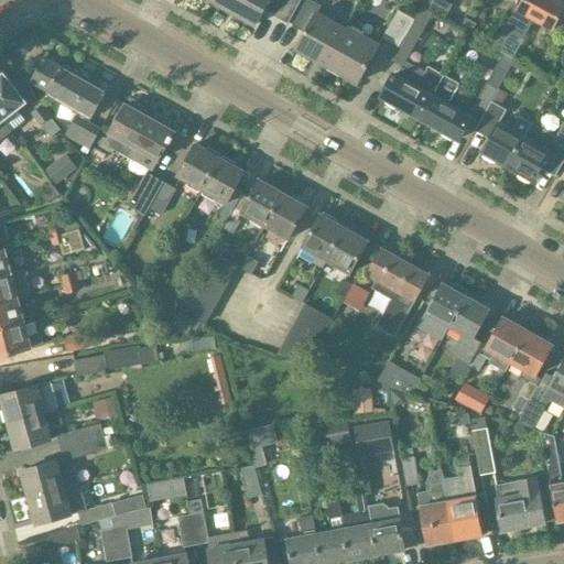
[(210,0),(240,17),(238,19),(250,25),(252,23),(255,24),(263,9),(273,14),(280,0),(210,0)]
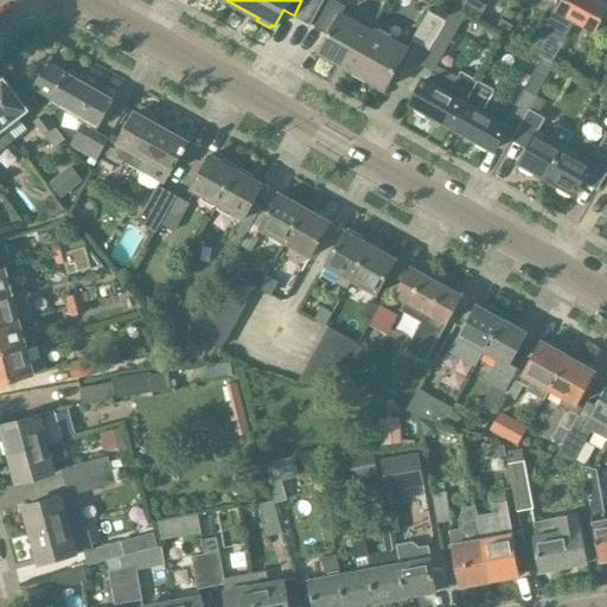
[(310,25),(323,0),(301,0),(294,16),(310,25)]
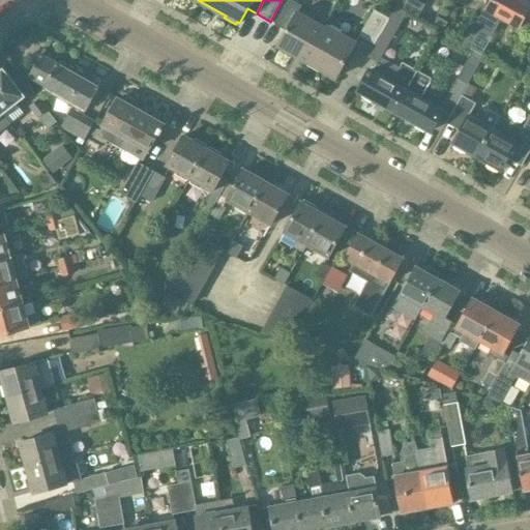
[(291,0),(287,0),(274,24),(286,30),(277,45),(306,61),(325,27),(298,11),(301,6),(291,0)]
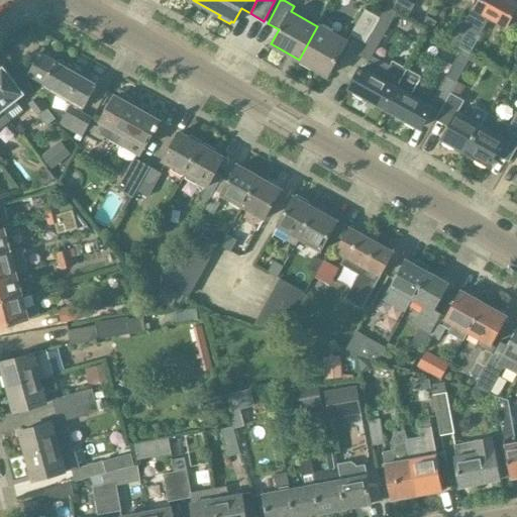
[(516,5),(516,1),(514,0),(478,0),(476,5),(474,8),(489,16),(506,26),(510,19),(516,5)]
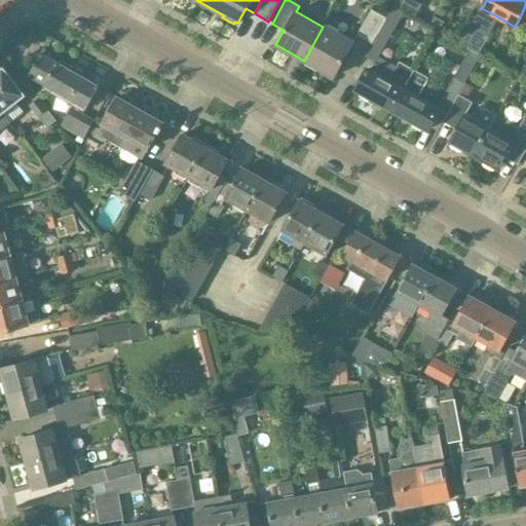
[(461,40),(459,44),(467,48),(478,30),(487,35),(497,16),(482,8),(484,5),(481,4),(472,21),(465,33),(461,40)]
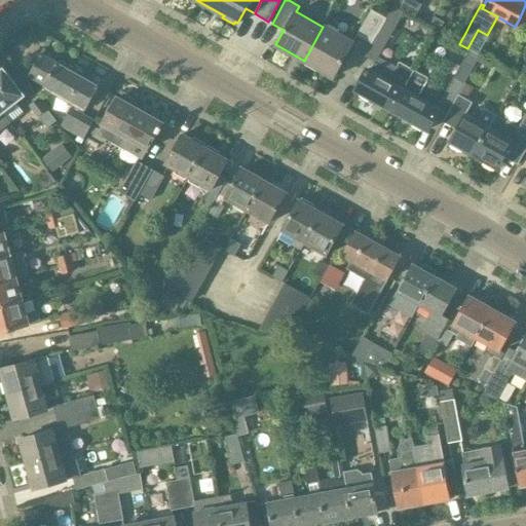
[(372,43),(364,57),(375,62),(375,63),(378,57),(403,13),(391,7),(387,14),(385,17),(371,43),(372,43)]
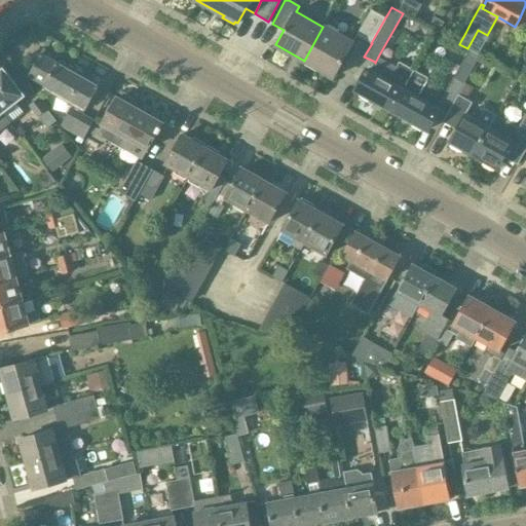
[(357,35),(371,43),(385,17),(371,9),(357,35)]
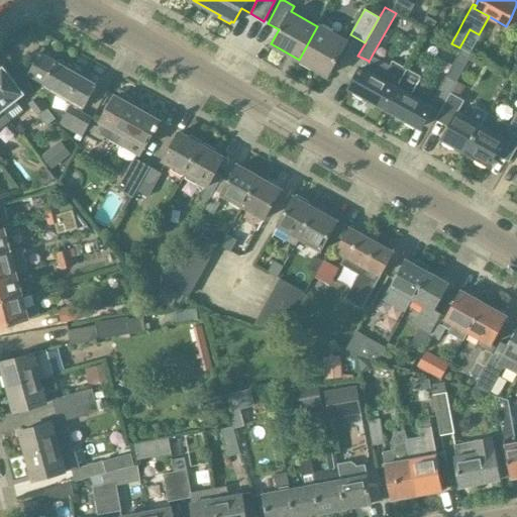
[(319,24),(317,26),(299,60),(328,76),(347,40),(319,24)]
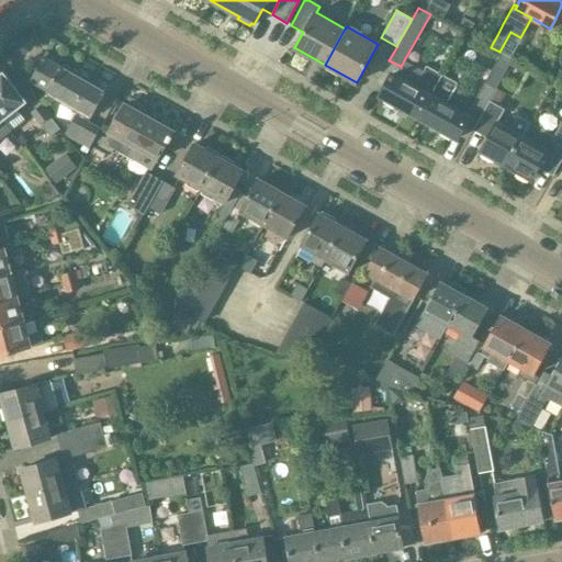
[(505,74),(513,59),(502,53),(494,67),(505,74)]
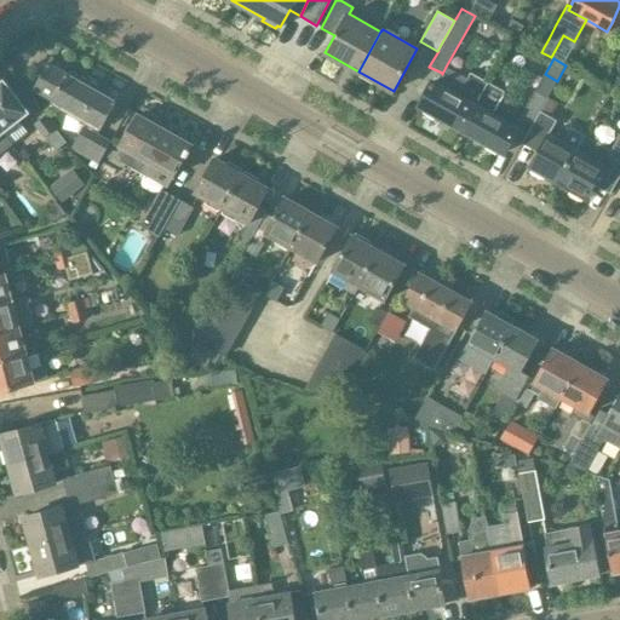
[(102,126),(116,102),(49,64),(34,89),(52,98),(102,126)]
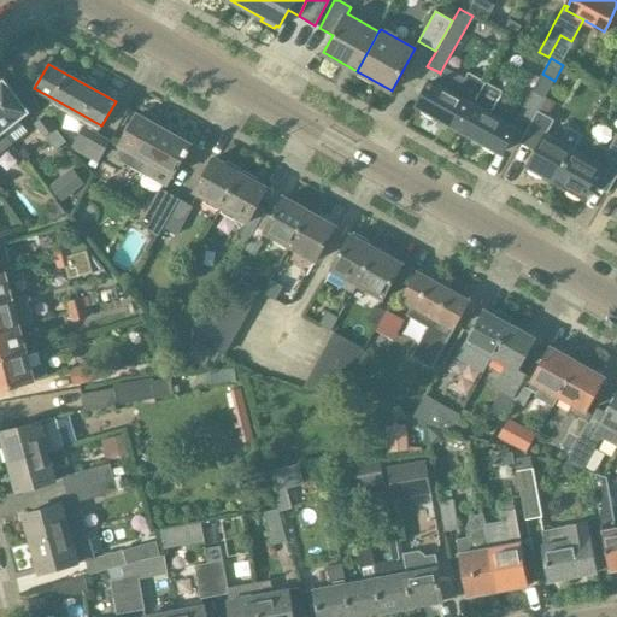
[(430,81),(417,105),(423,107),(421,111),(434,117),(435,115),(459,128),(485,82),(468,72),(465,78),(444,66),(440,74),(440,72),(434,83),(430,81)]
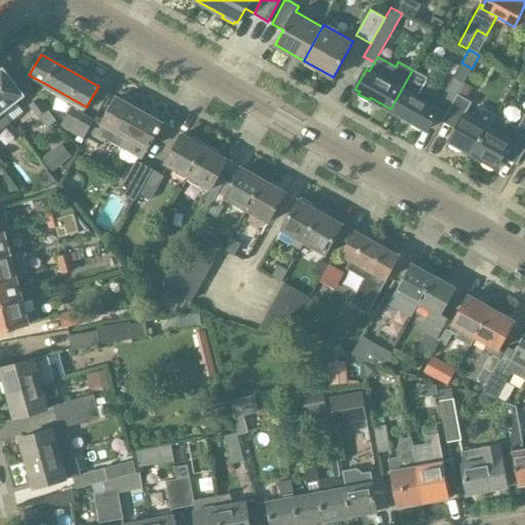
[(3,66),(0,68),(0,108),(3,112),(26,94),(3,66)]
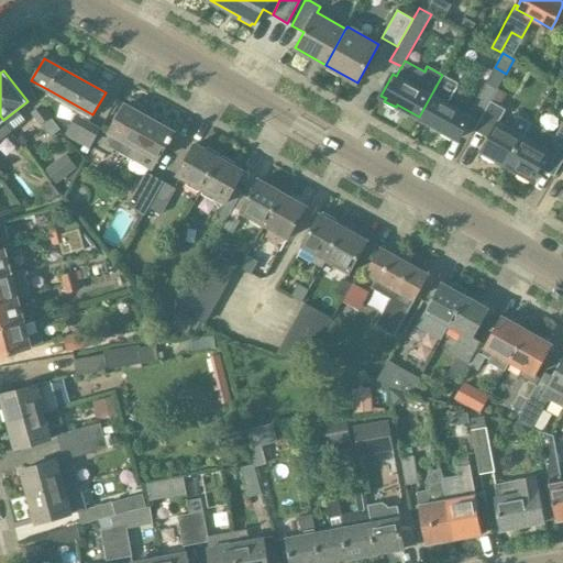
[(442,75),(419,117),(443,130),(441,133),(452,139),(454,136),(457,139),(470,117),(448,103),(459,84),(442,75)]
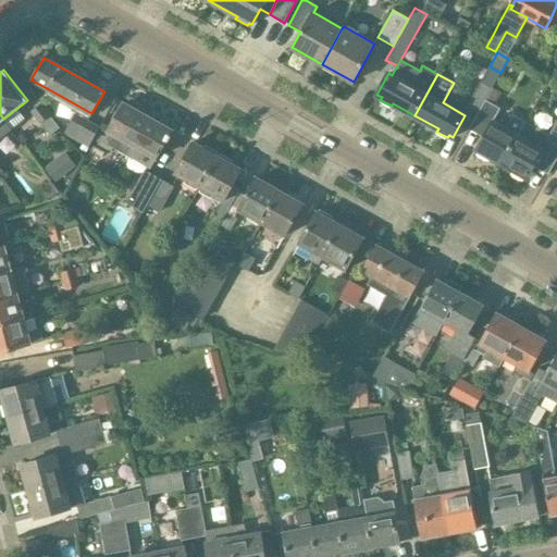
[(481,81),(467,106),(478,111),(479,112),(485,100),(493,88),(493,87),(481,81)]
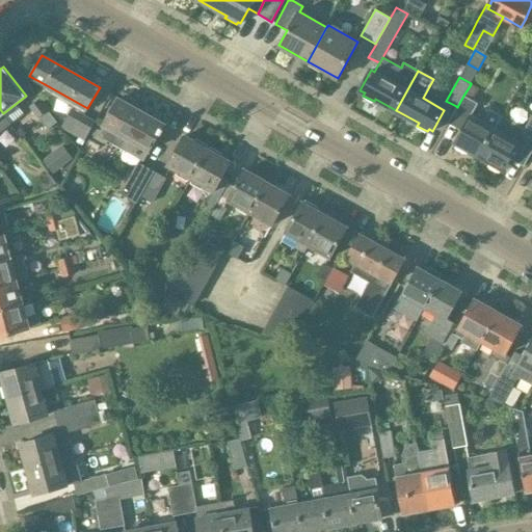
[(448,124),(460,130),(453,142),(478,157),(501,116),(489,110),(483,122),(472,115),(477,104),(463,96),(457,107),(448,124)]
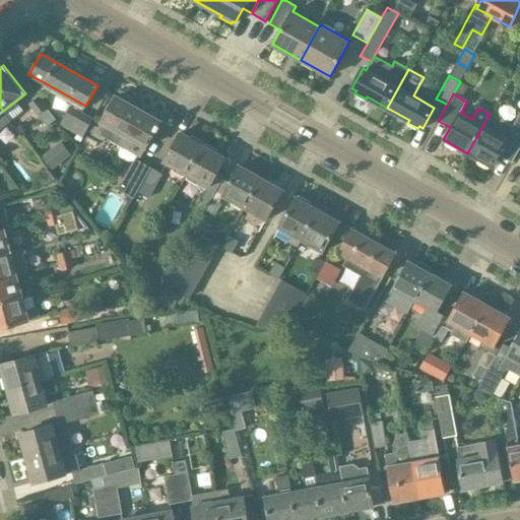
[(116,96),(95,131),(141,156),(160,120),(158,119),(158,118),(150,113),(149,114),(127,102),(127,103),(116,96)]
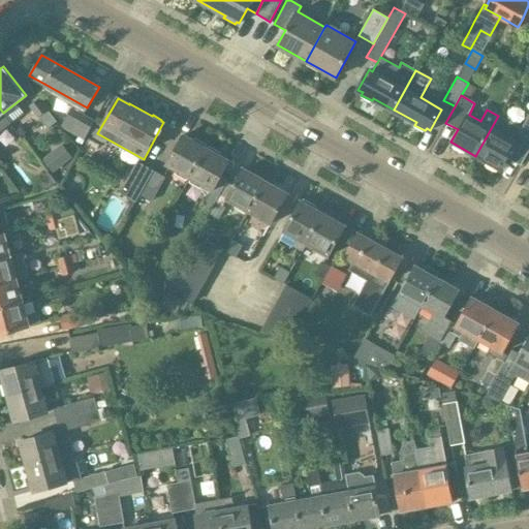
[(38,99),(30,105),(47,129),(56,122),(38,99)]
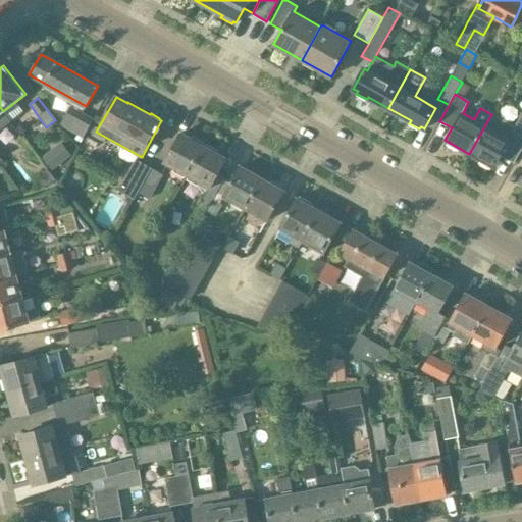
[(0,107),(0,128),(11,120),(3,111),(0,107)]
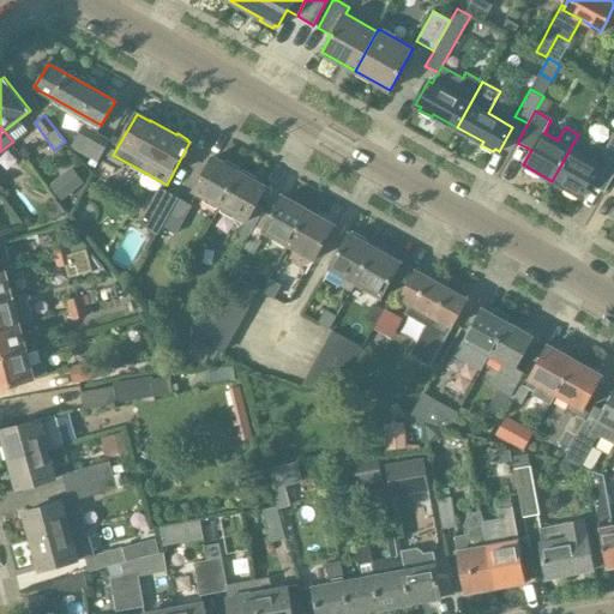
[(97,161),(108,139),(83,126),(71,149),(97,161)]
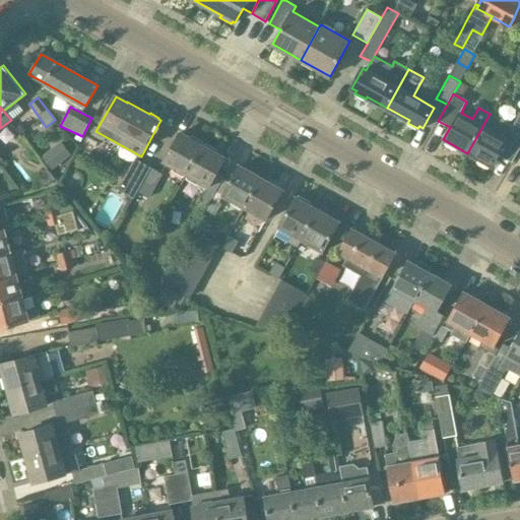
[(467,153),(492,167),(498,154),(512,161),(519,150),(519,147),(519,113),(513,126),(491,114),(490,114),(467,153)]
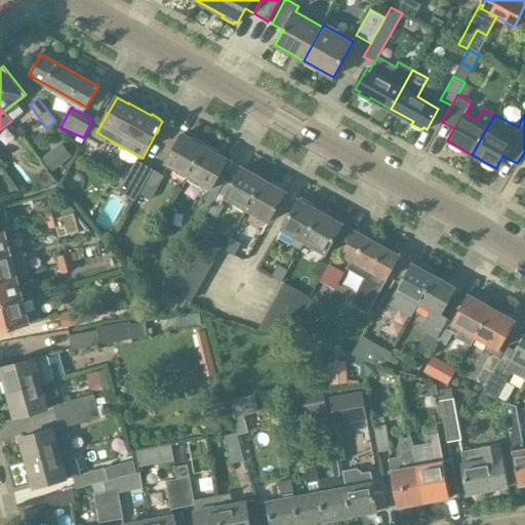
[(182,132),(165,163),(188,175),(204,146),(205,144),(195,137),(193,139),(182,132)]
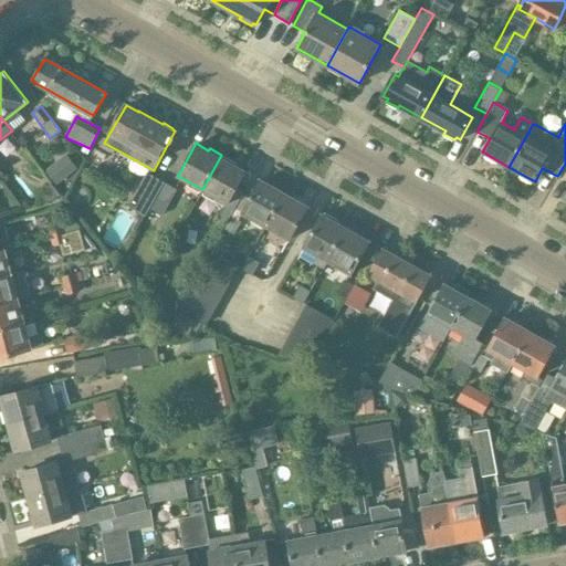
[(220,157),(202,189),(206,191),(203,196),(215,201),(217,198),(226,202),(228,203),(236,188),(245,171),(234,166),(237,163),(224,156),(223,158),(220,157)]
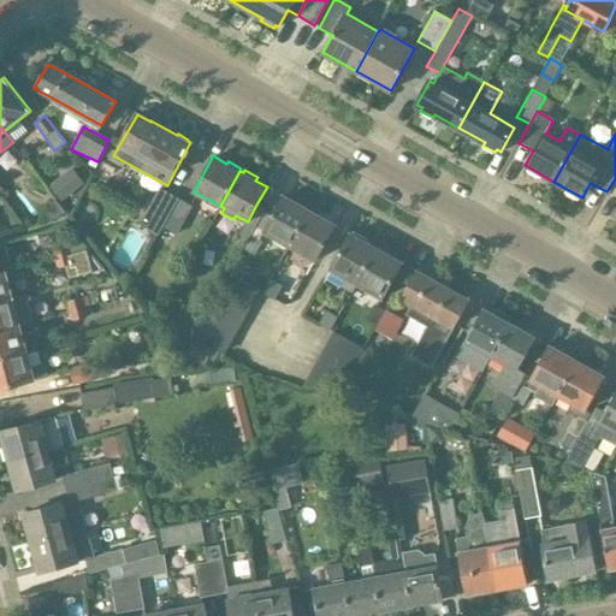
[(142,221),(140,224),(159,235),(164,226),(161,225),(177,199),(160,188),(142,221)]
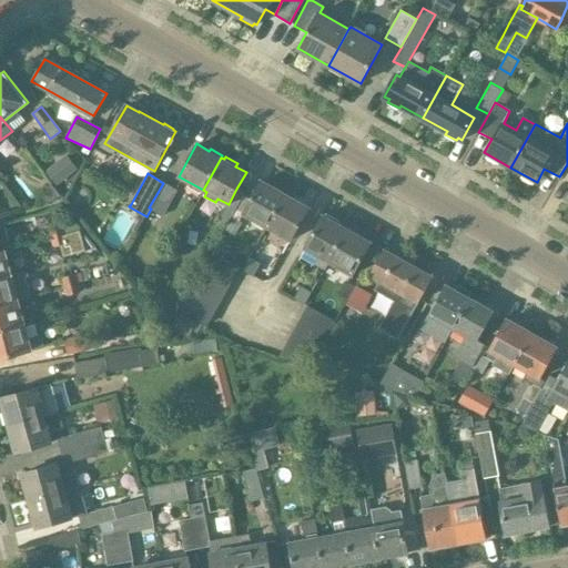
[(260,180),(242,212),(266,226),(284,193),(286,191),(273,183),(272,186),(260,180)]
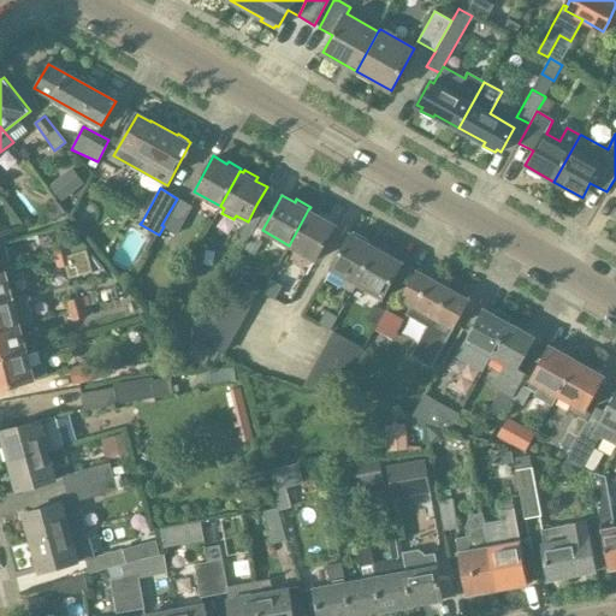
[(161,225),(164,226),(177,235),(191,207),(177,199),(161,225)]
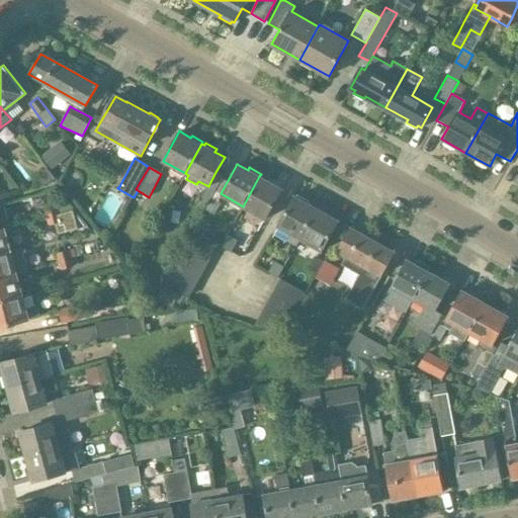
[(222,176),(216,172),(208,186),(206,185),(198,198),(206,203),(210,196),(222,176)]
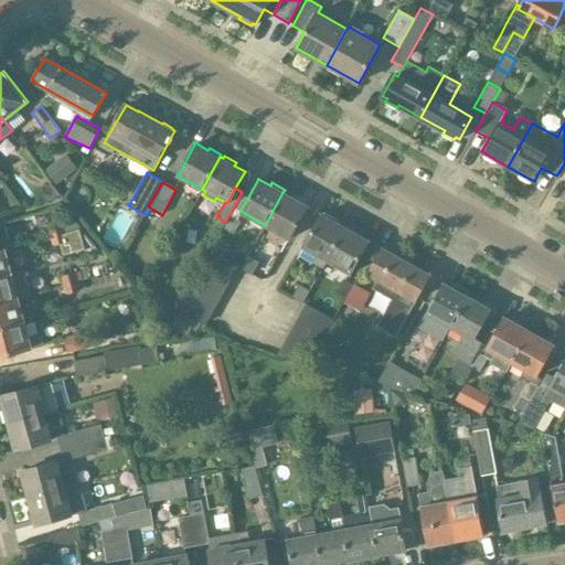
[(308,205),(283,192),(265,225),(289,238),(308,205)]
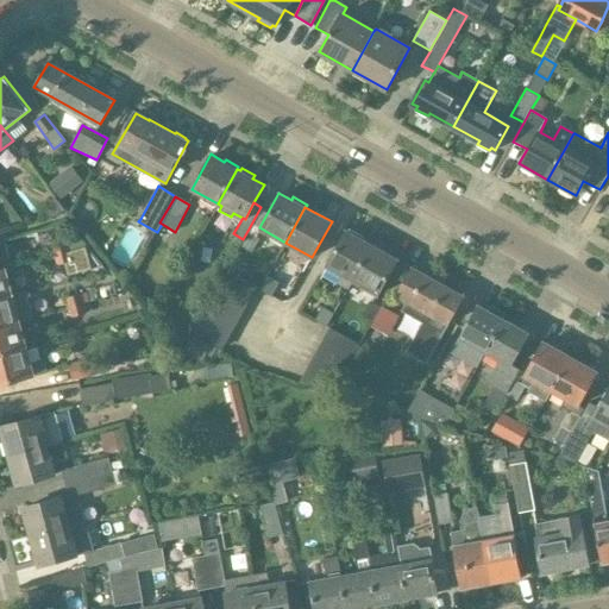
[(344,230),(325,264),(343,274),(338,283),(347,288),(349,289),(353,280),(352,280),(371,245),(362,240),(364,237),(350,230),(349,232),(344,230)]
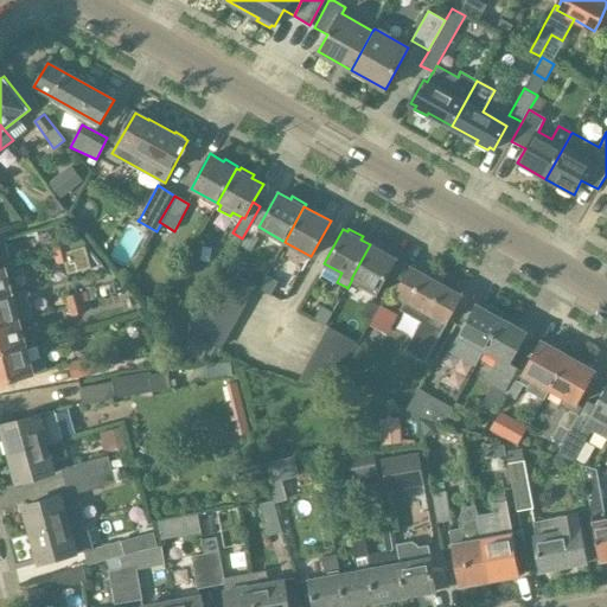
[(240,244),(241,244),(251,251),(259,237),(247,230),(240,244)]
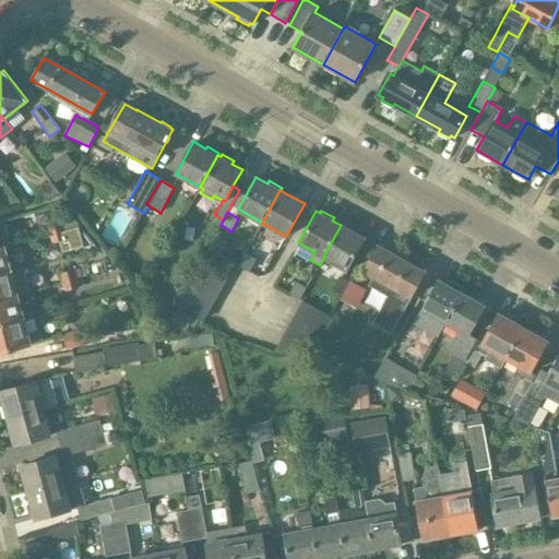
[(48,226),(50,235),(78,228),(75,218),(48,226)]
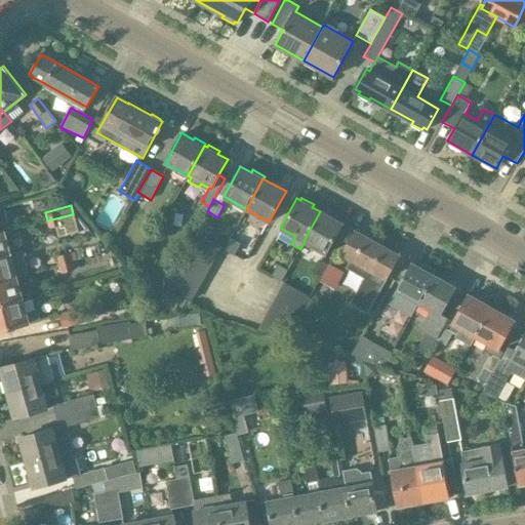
[(0,208),(0,233),(4,232),(9,230),(3,207),(0,208)]
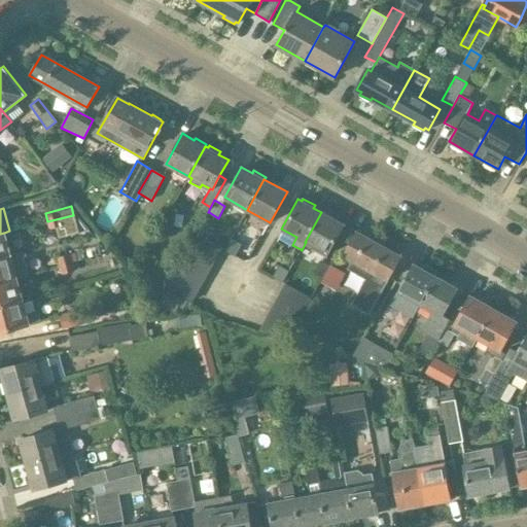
[(321,212),(305,242),(306,242),(327,254),(344,224),(336,219),(337,217),(325,210),(323,213),(321,212)]
